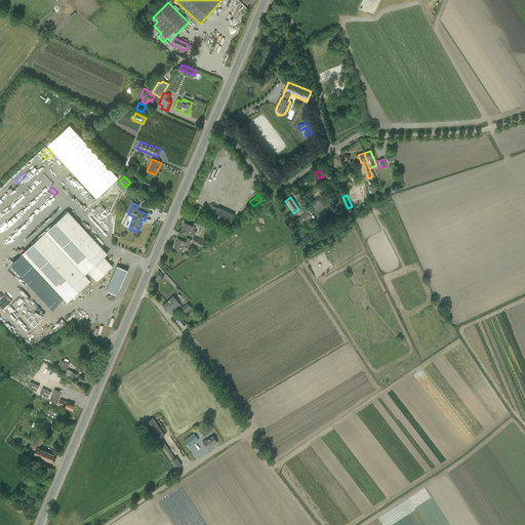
[(229,228),(233,219),(235,215),(217,207),(217,208),(212,206),(208,216),(212,218),(211,220),(229,228)]
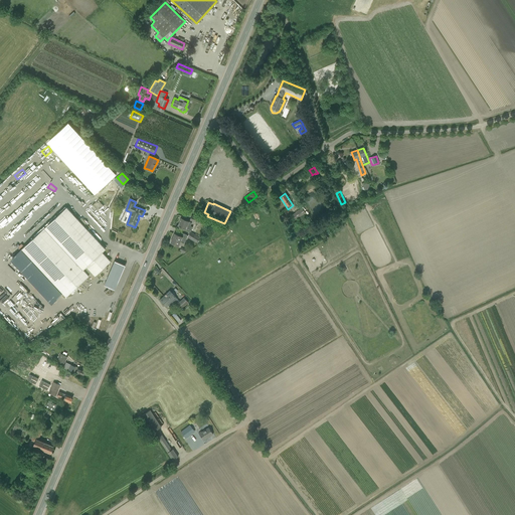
[(22,248),(62,293),(66,297),(92,273),(95,276),(101,270),(102,270),(104,268),(110,262),(102,252),(106,249),(102,245),(66,207),(22,248)]
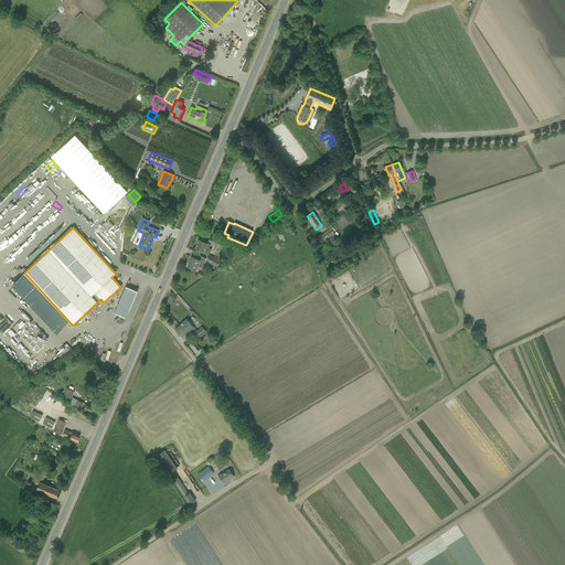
[(106,237),(114,249),(119,246),(116,243),(120,241),(118,237),(124,235),(120,228),(106,237)]
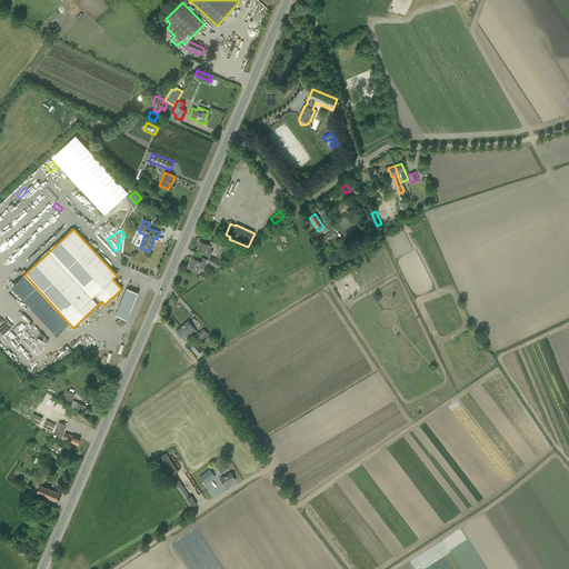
[(322,238),(326,243),(337,236),(333,230),(322,238)]
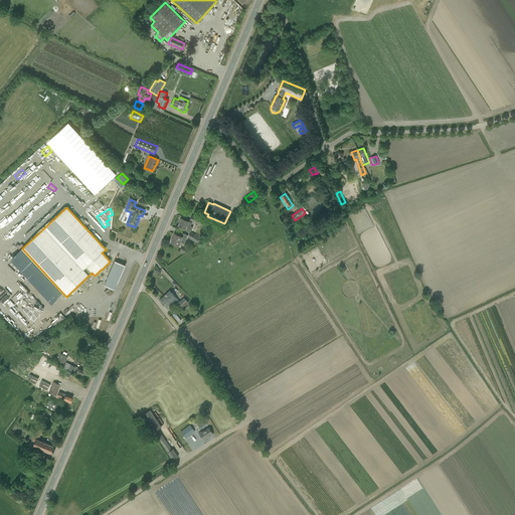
[(190,220),(199,224),(200,219),(192,216),(190,220)]
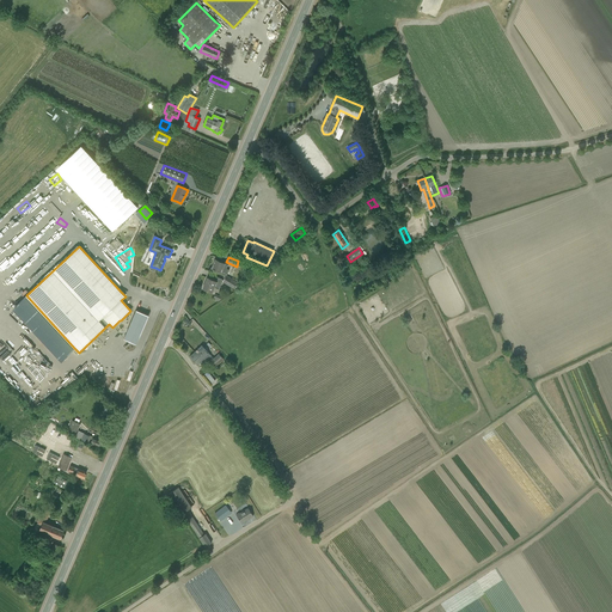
[(227,275),(230,270),(226,269),(228,265),(225,264),(215,259),(212,269),(213,269),(213,270),(214,270),(220,273),(222,273),(227,275)]
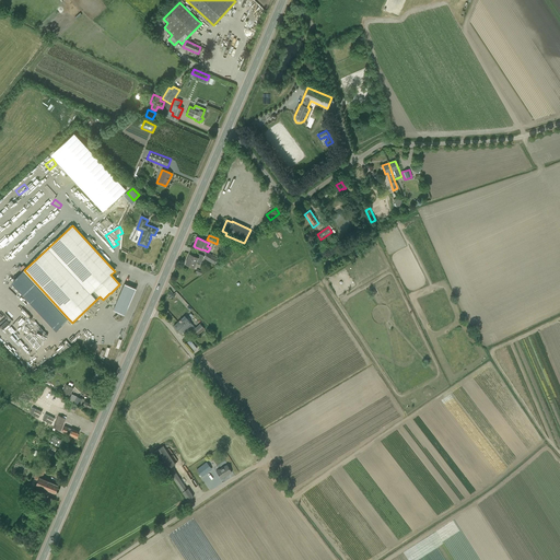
[(14,253),(19,257),(22,254),(15,247),(12,251),(14,253)]
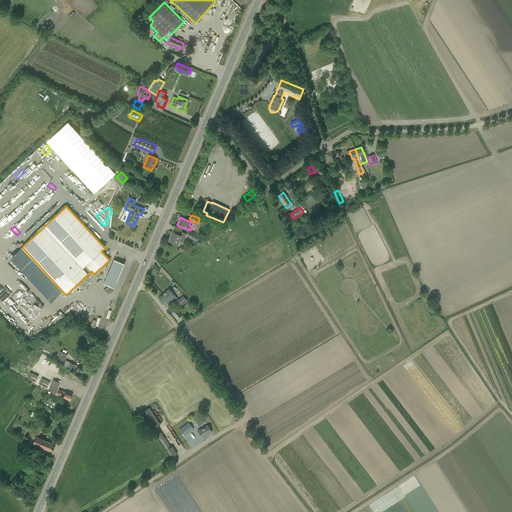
[(187,236),(196,242),(200,237),(190,231),(187,236)]
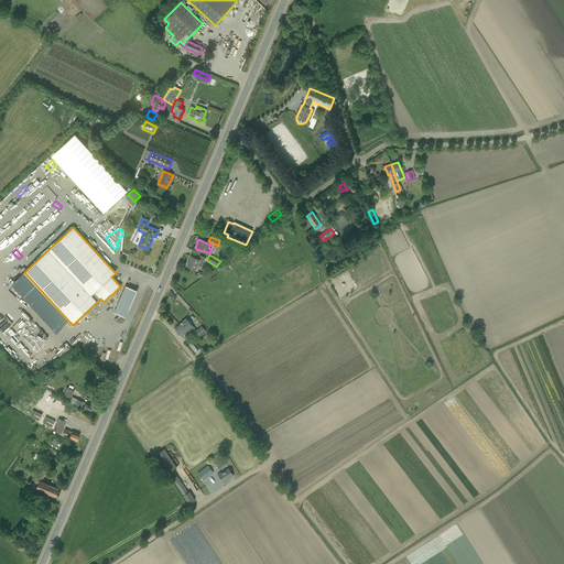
[(202,267),(205,258),(201,256),(199,260),(191,256),(186,266),(192,268),(196,270),(197,266),(202,267)]
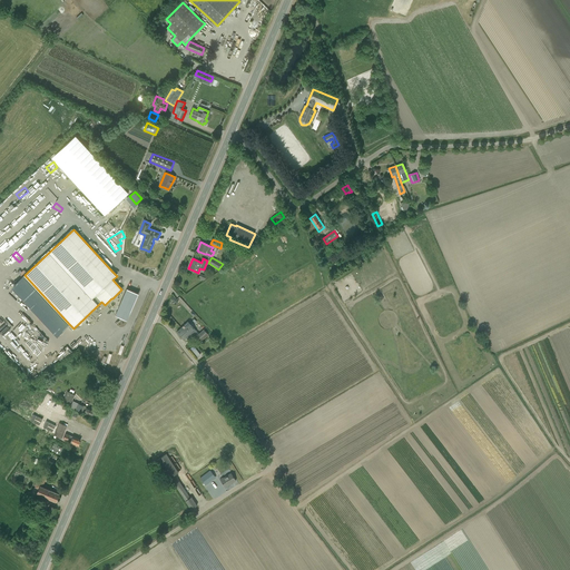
[(185,336),(188,340),(197,332),(187,322),(177,332),(183,338),(185,336)]
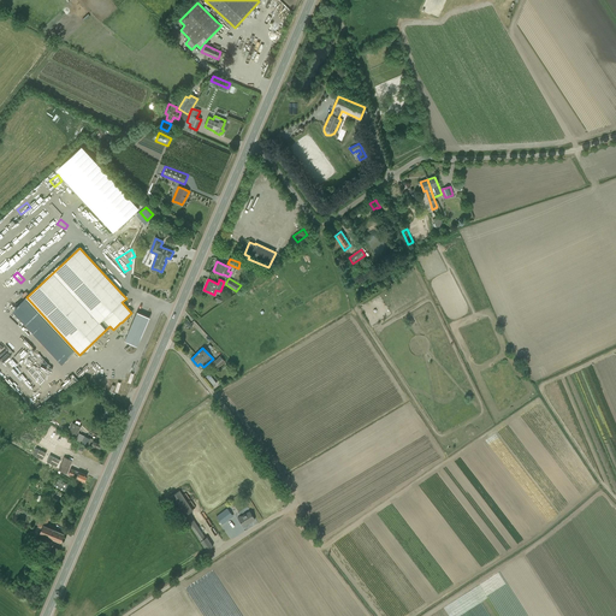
[(213,359),(209,362),(211,365),(215,369),(224,362),(220,356),(215,361),(214,361),(213,359)]
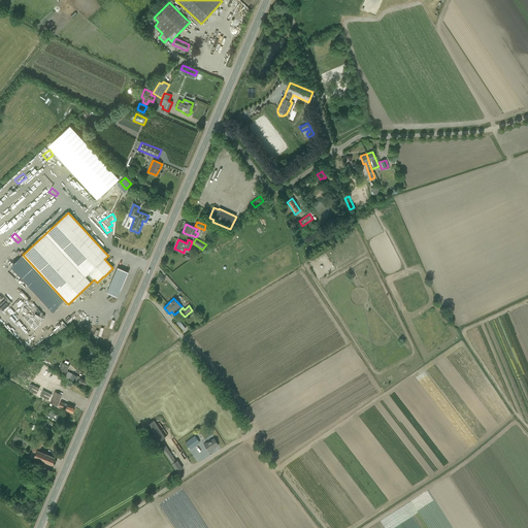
[(60,326),(65,331),(71,324),(66,320),(60,326)]
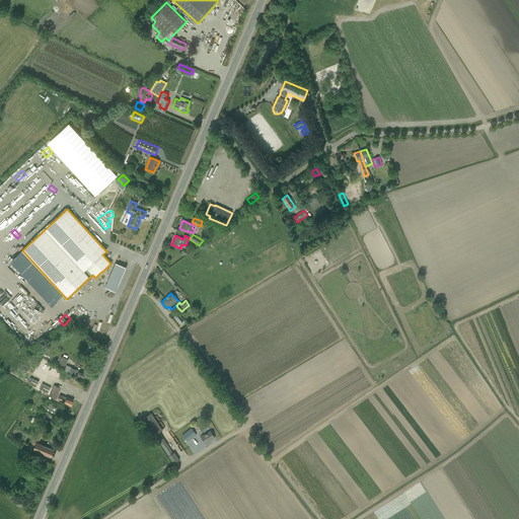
[(182,323),(175,315),(172,318),(178,326),(182,323)]
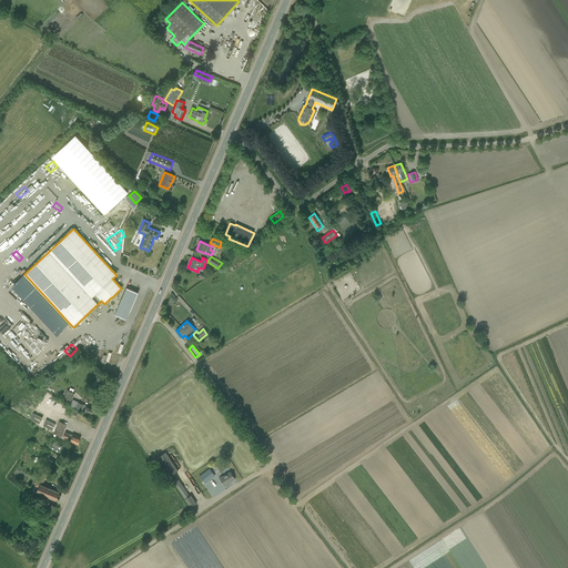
[(67,391),(62,401),(69,404),(74,394),(67,391)]
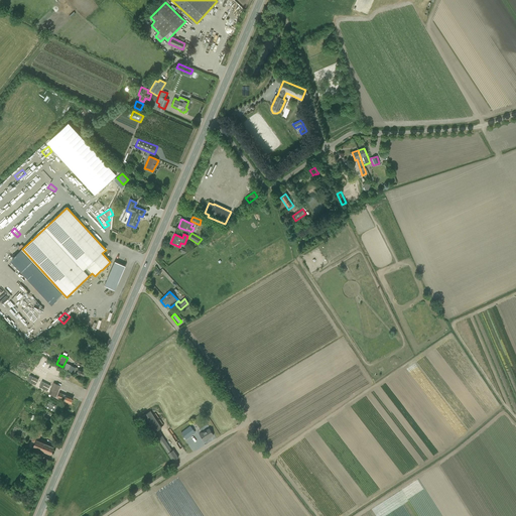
[(66,363),(63,369),(69,371),(68,371),(74,373),(74,372),(84,377),(86,372),(70,365),(66,363)]
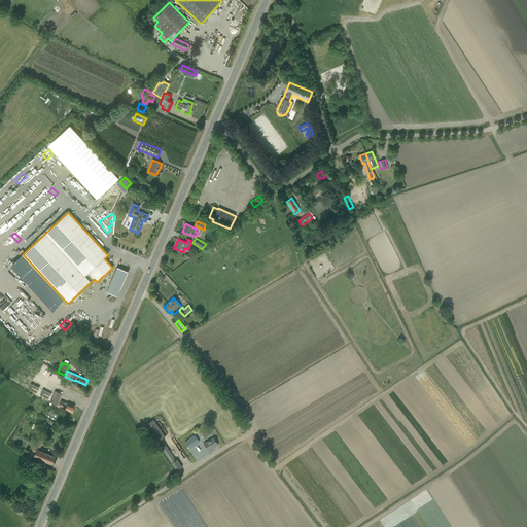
[(49,401),(53,393),(51,393),(43,389),(39,397),(49,401)]
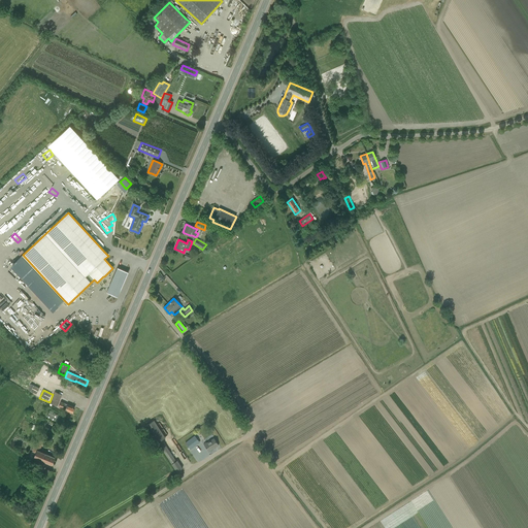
[(53,394),(48,403),(57,406),(60,399),(61,395),(55,392),(54,394),(53,394)]
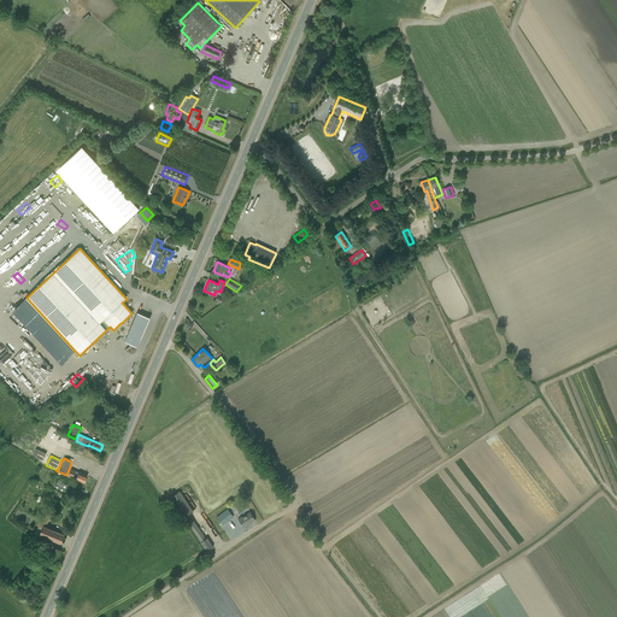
[(71,469),(69,475),(72,477),(84,483),(87,476),(71,469)]
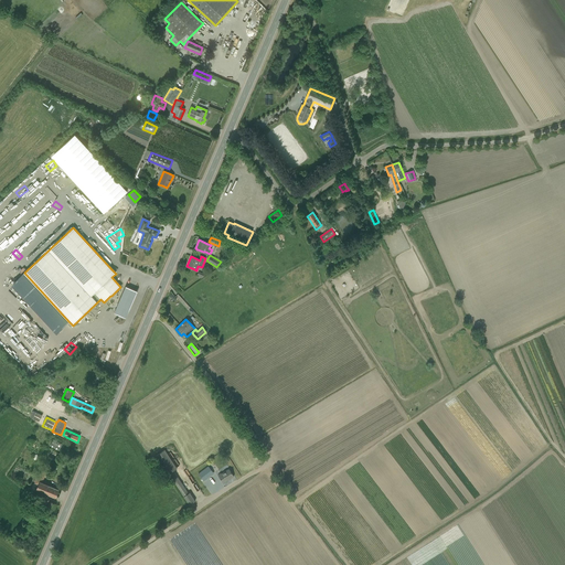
[(60,452),(63,447),(53,441),(50,447),(60,452)]
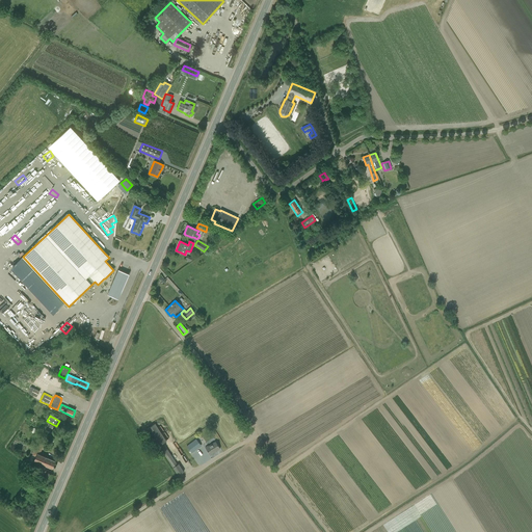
[(184,472),(181,468),(179,463),(177,464),(163,443),(166,441),(155,424),(147,429),(157,446),(160,450),(161,450),(178,476),(184,472)]
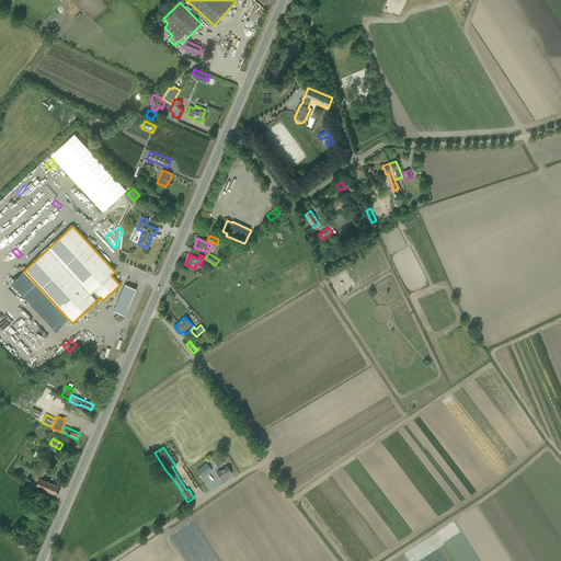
[(213,470),(207,462),(196,470),(203,480),(205,478),(204,477),(213,470)]
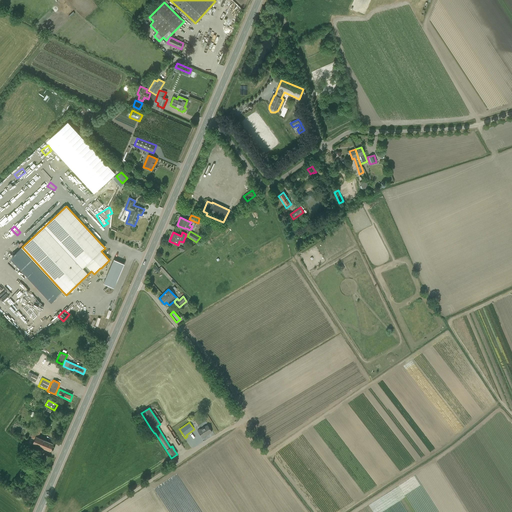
[(212,432),(209,428),(207,425),(201,430),(200,429),(198,431),(199,433),(202,437),(208,434),(212,432)]
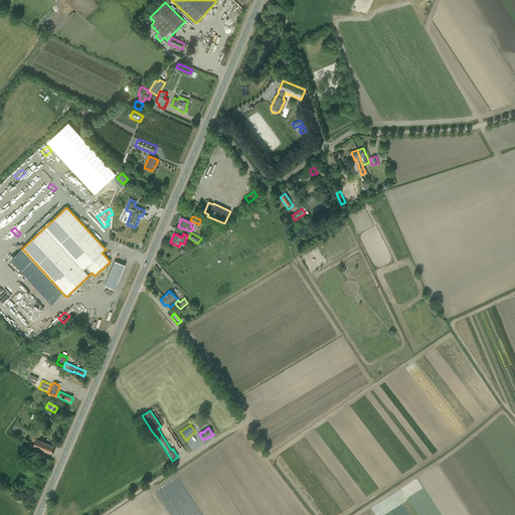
[(35,442),(34,443),(52,450),(53,446),(38,440),(42,431),(37,430),(34,437),(33,436),(31,441),(35,442)]
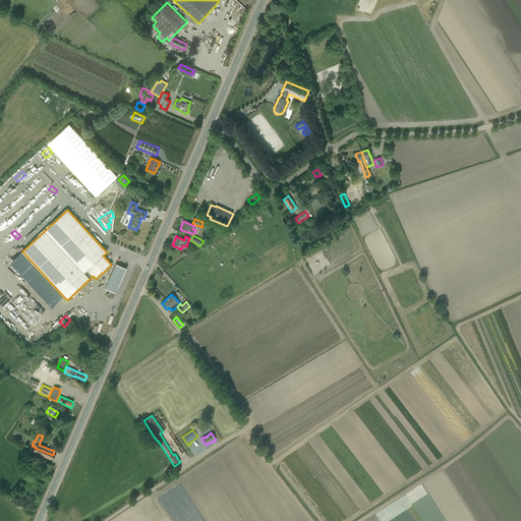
[(35,448),(34,452),(51,459),(52,455),(35,448)]
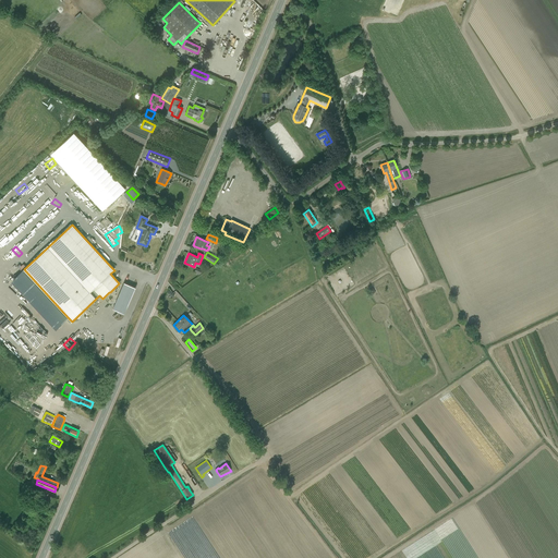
[(197,485),(202,494),(208,489),(204,482),(197,485)]
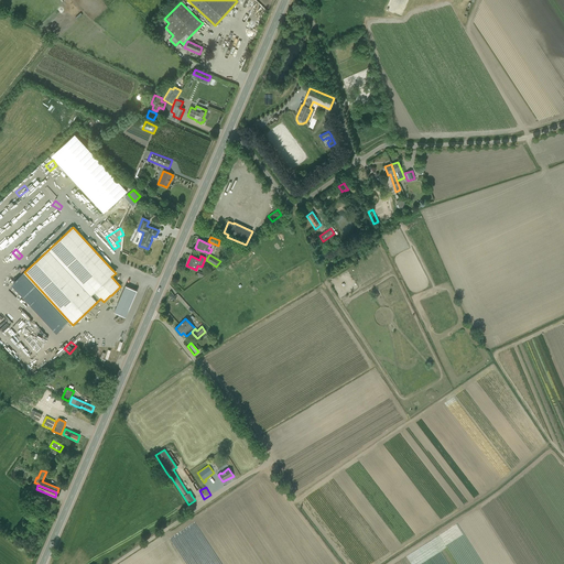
[(56,503),(51,501),(50,500),(44,512),(51,514),(56,503)]
